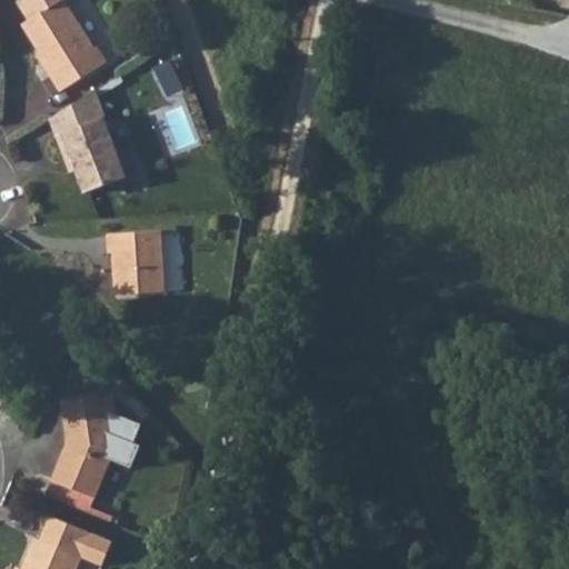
[(28,21),(21,26),(45,62),(42,65),(60,92),(103,65),(63,1),(65,0),(19,0),(17,2),(28,21)]
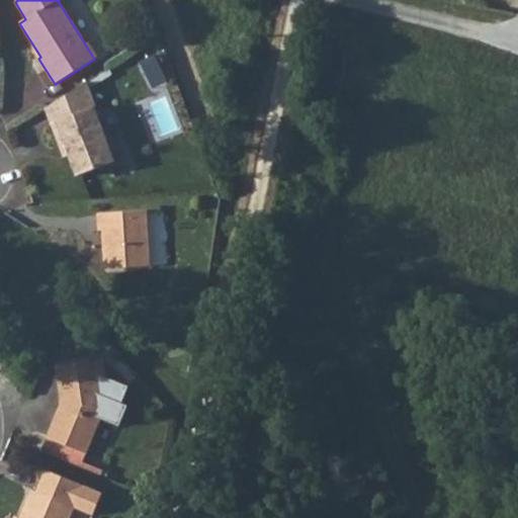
[(89,80),(71,92),(78,113),(53,121),(61,145),(66,144),(77,175),(115,162),(114,160),(117,154),(113,144),(108,141),(97,108),(98,107),(89,80)]
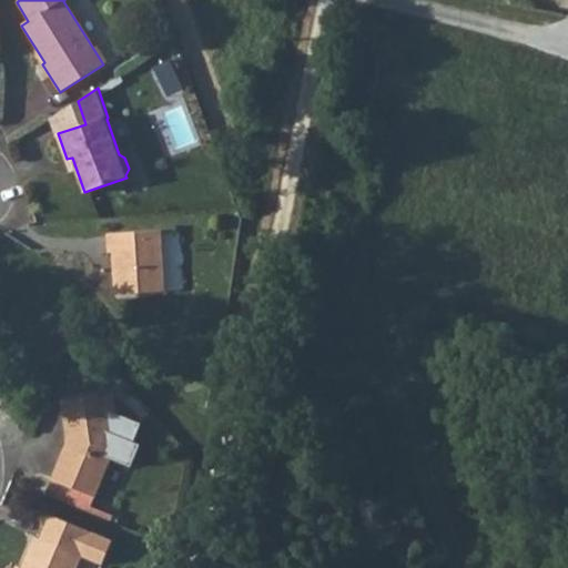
[(78,101),(52,117),(58,133),(85,124),(78,101)]
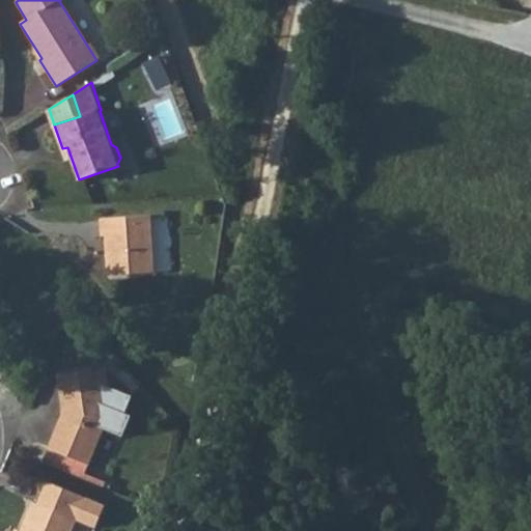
[(155,273),(150,216),(101,218),(103,236),(106,235),(108,275),(155,273)]
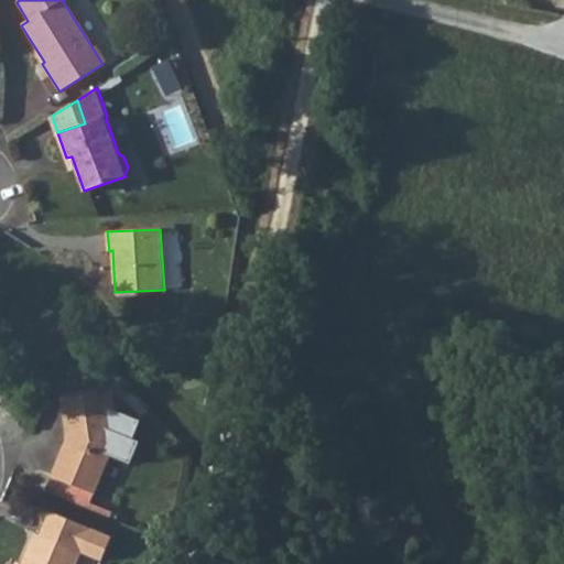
[(115,411),(112,391),(62,400),(67,434),(72,434),(72,438),(69,445),(65,444),(52,476),(95,494),(110,455),(131,463),(139,441),(132,438),(140,420),(115,411)]
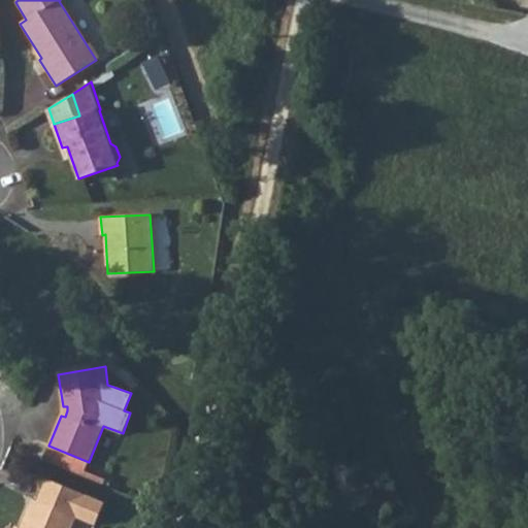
[(89,462),(48,446),(42,460),(103,485),(105,481),(85,471),(89,462)]
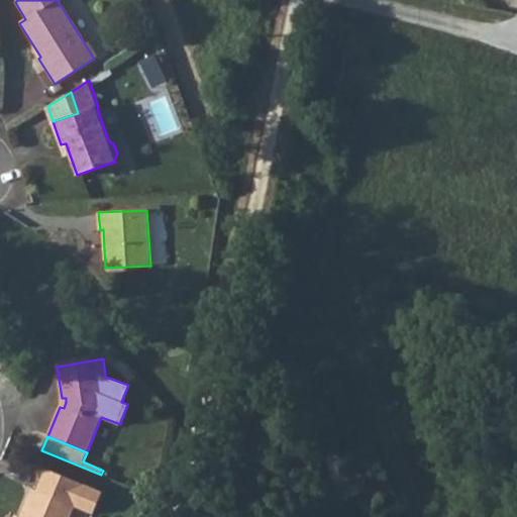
[(70,516),(75,506),(93,514),(102,492),(45,469),(36,491),(32,489),(20,516),(70,516)]
